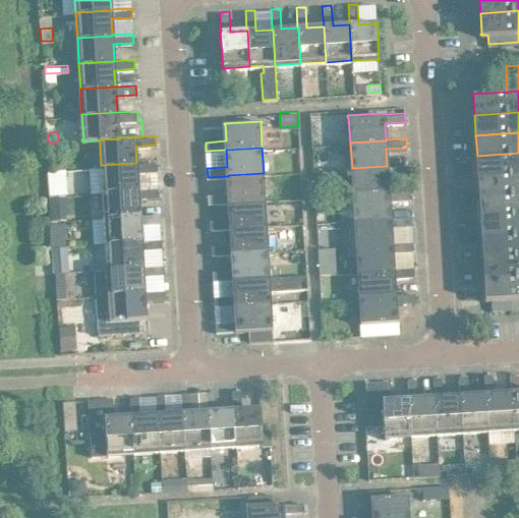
[(518,153),(477,156),(478,176),(518,173),(518,153)]
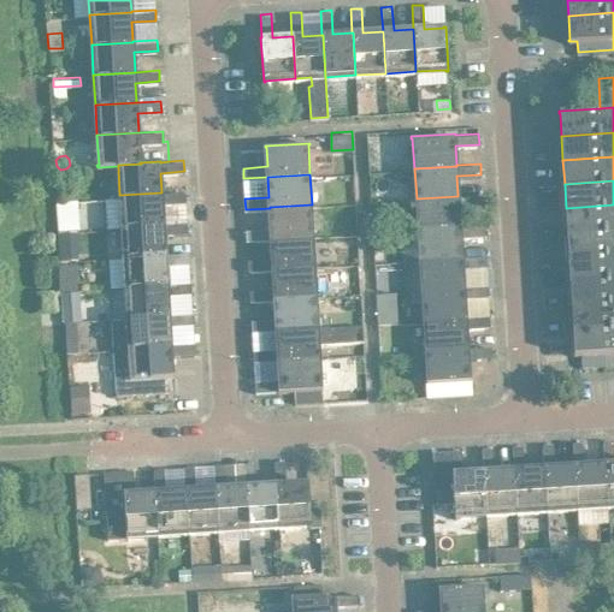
[(119,195),(122,226),(163,224),(163,223),(161,203),(186,202),(186,191),(161,192),(119,195)]
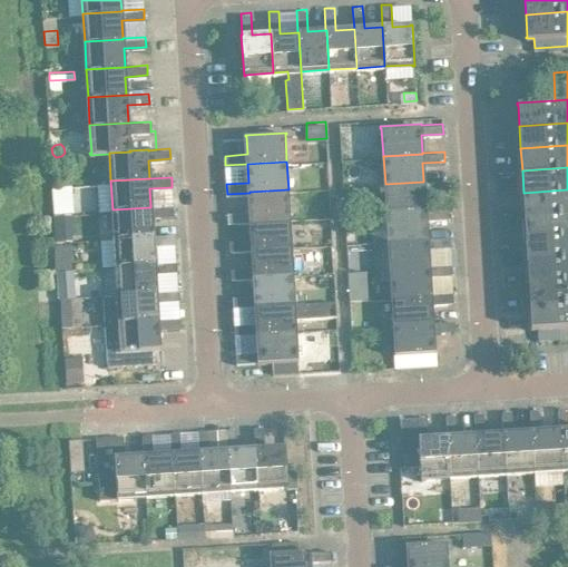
[(385,184),(387,212),(426,209),(426,208),(424,191),(447,189),(446,179),(423,181),(423,182),(385,184)]
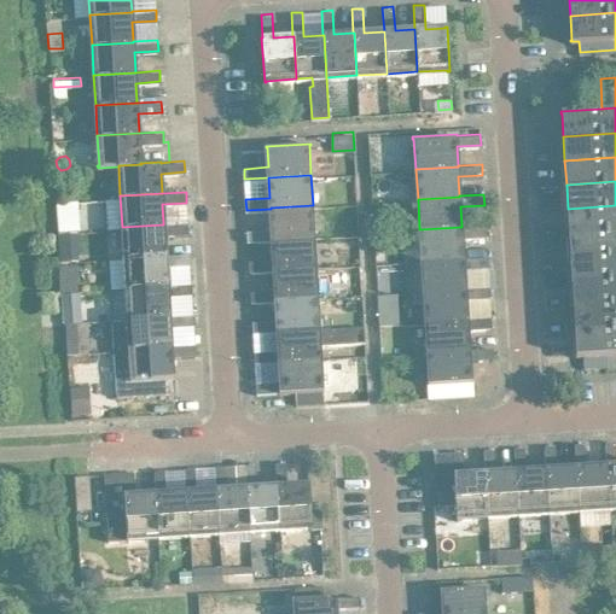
[(79,199),(57,202),(58,223),(80,222),(79,199)]
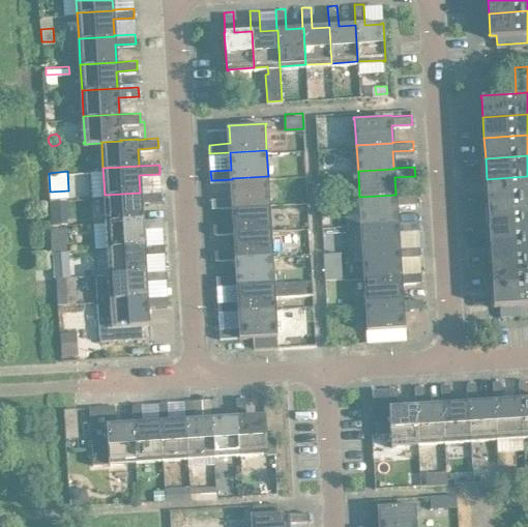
[(212,206),(233,205),(233,204),(269,202),(268,176),(232,178),(232,179),(233,196),(212,197),(212,206)]
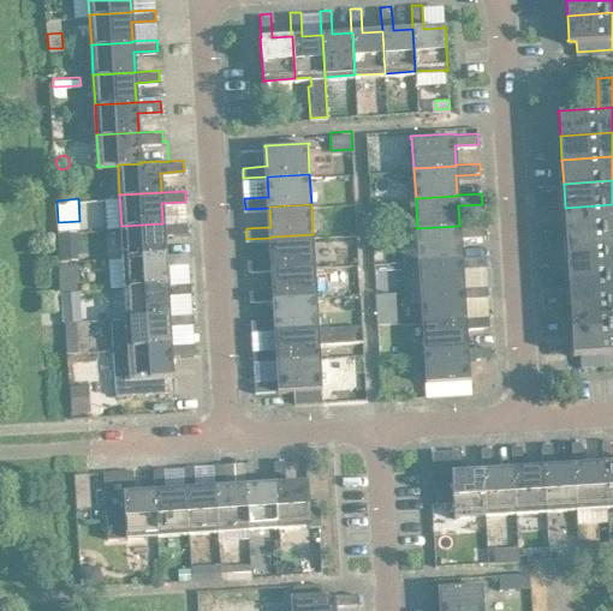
[(612,204),(565,208),(566,232),(612,228),(612,204)]
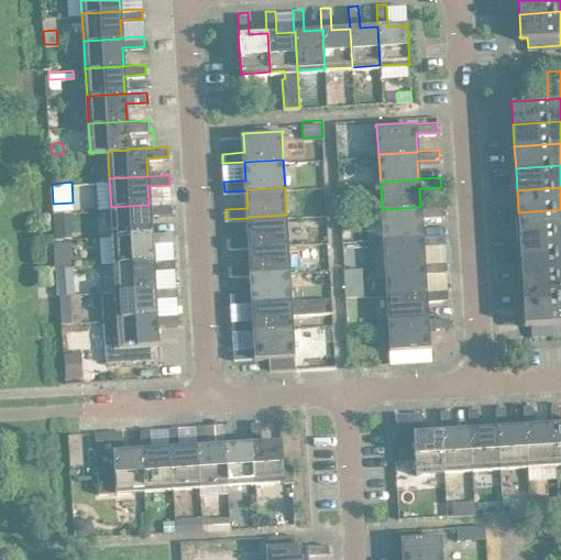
[(111,207),(112,234),(151,232),(151,231),(150,213),(172,212),(171,202),(149,204),(149,205),(111,207)]
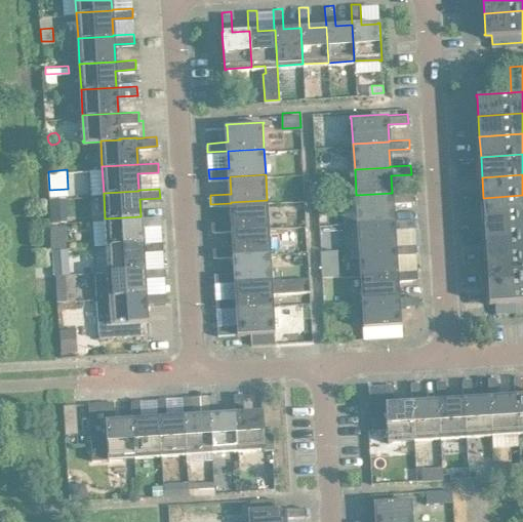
[(356,195),(358,221),(394,218),(394,217),(393,201),(413,200),(412,191),(392,192),(392,193),(356,195)]
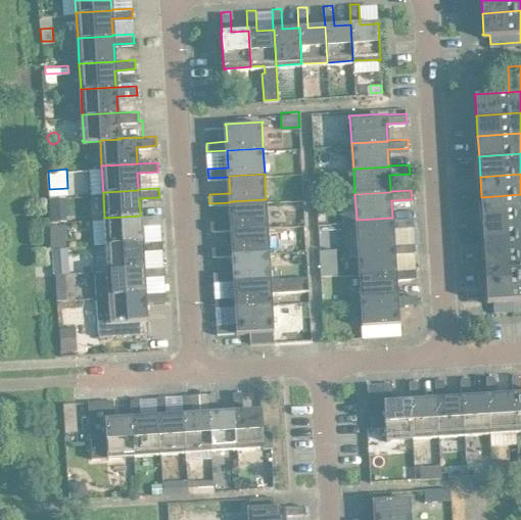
[(520,194),(481,197),(482,218),(520,215),(520,194)]
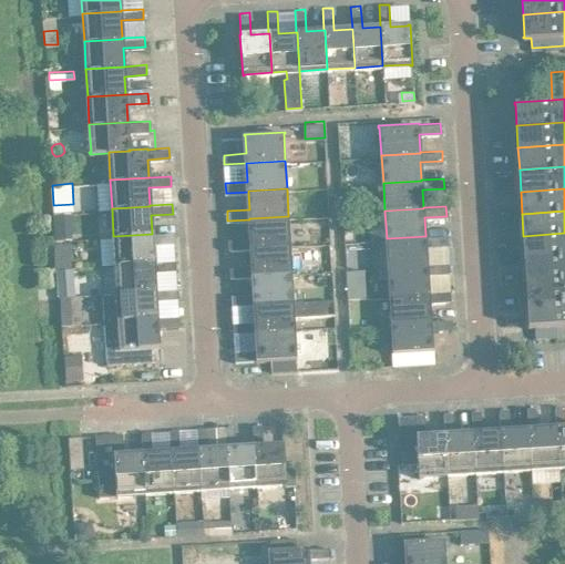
[(229,248),(250,247),(250,246),(289,244),(288,216),(249,218),(249,219),(250,237),(228,238),(229,248)]
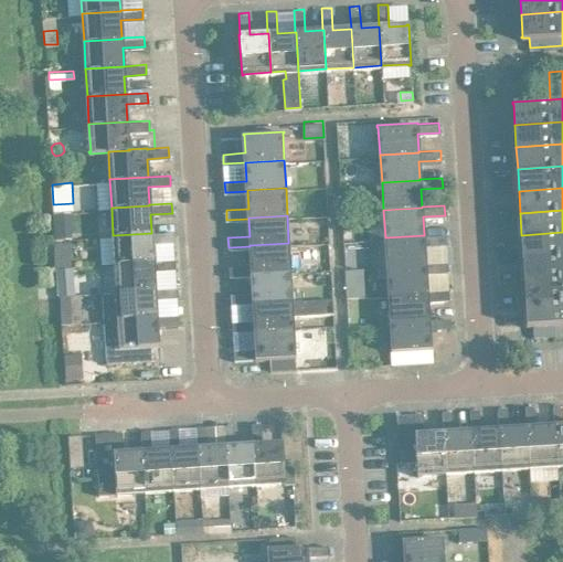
[(113,235),(115,263),(153,261),(152,260),(152,242),(173,241),(173,231),(151,232),(151,233),(113,235)]
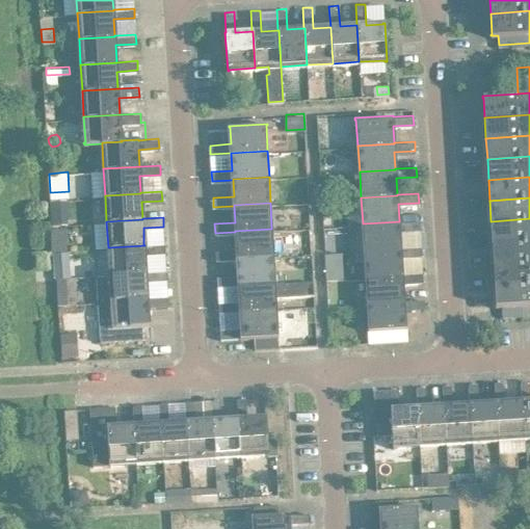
[(529,218),(491,221),(493,242),(529,239),(529,218)]
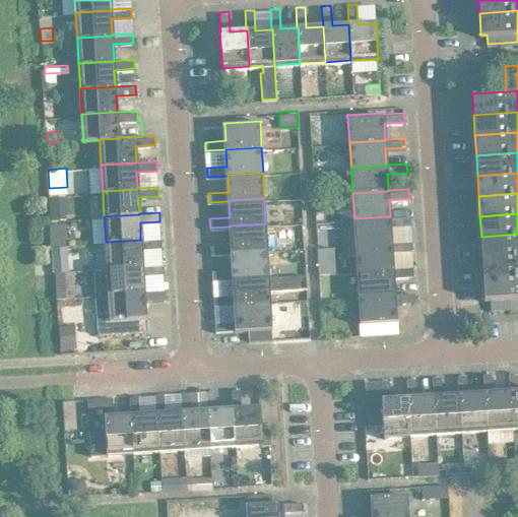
[(354,218),(355,244),(391,242),(390,224),(410,223),(410,214),(390,215),(390,216),(354,218)]
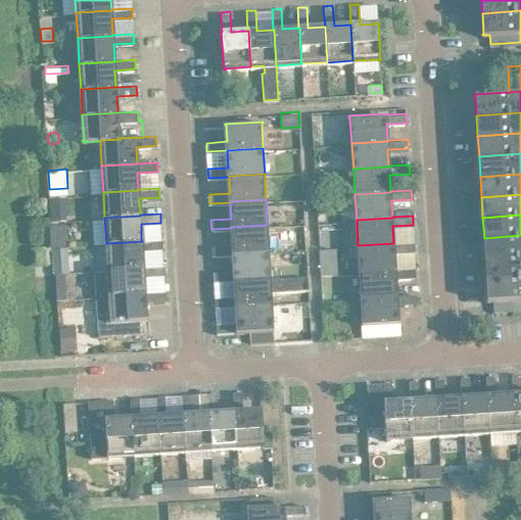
[(65,221),(51,221),(51,237),(65,237),(65,221)]
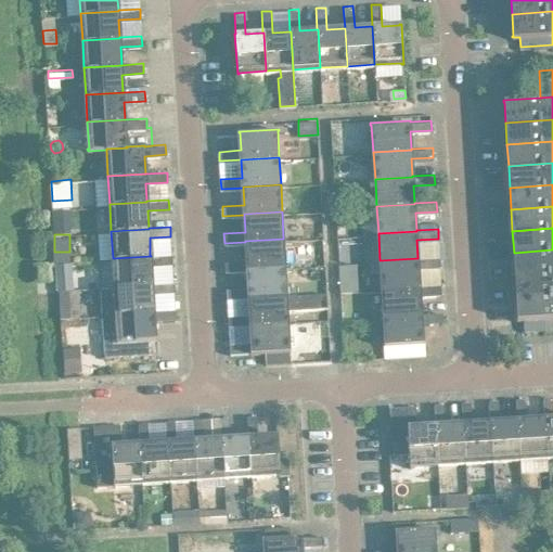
[(226,270),(247,269),(285,267),(283,239),(245,241),(245,242),(246,259),(224,260),(226,270)]
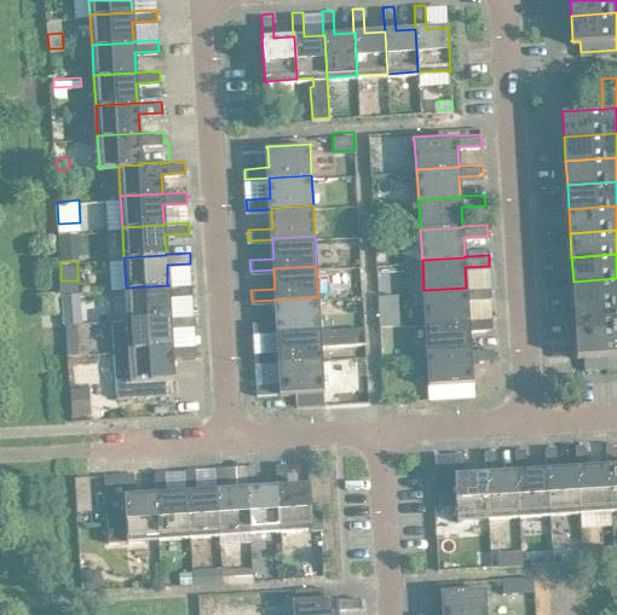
[(616,278),(574,282),(575,306),(616,302),(616,278)]
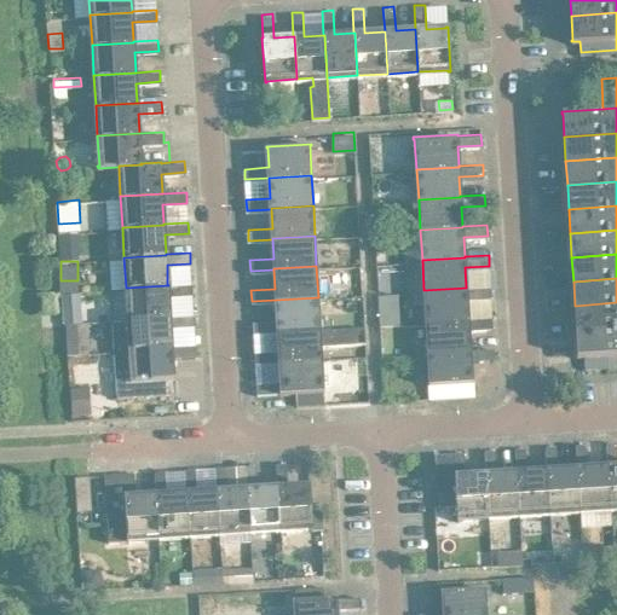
[(126,288),(127,318),(169,315),(169,314),(168,295),(192,294),(191,283),(167,284),(168,285),(126,288)]
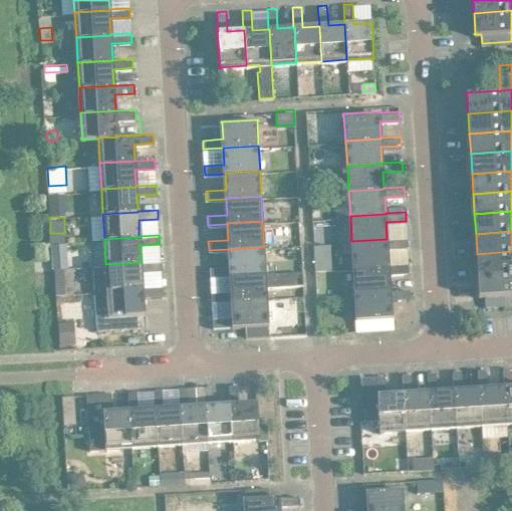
[(351,241),(353,266),(389,264),(388,248),(408,246),(407,237),(387,239),(351,241)]
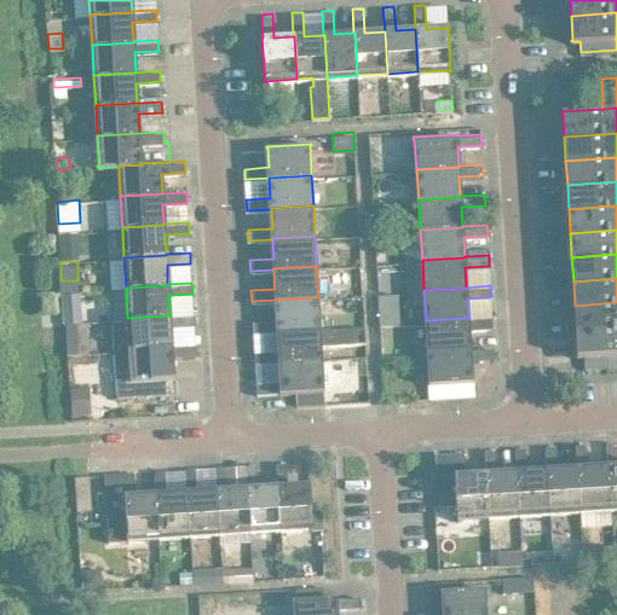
[(80,291),(61,293),(63,313),(81,312),(80,291)]
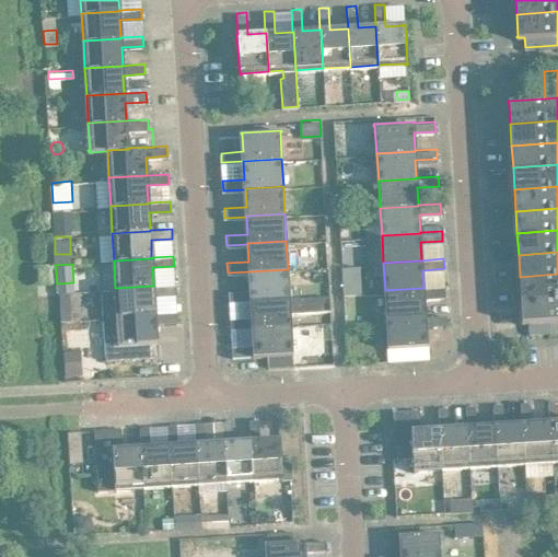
[(360,265),(341,266),(344,293),(361,292),(360,265)]
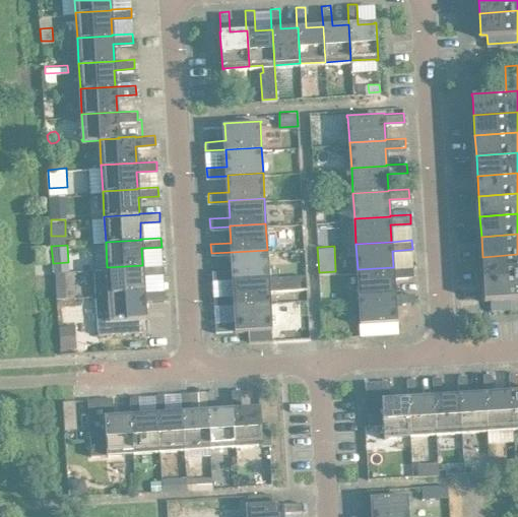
[(212,278),(233,277),(268,275),(267,250),(232,252),(233,268),(212,269),(212,278)]
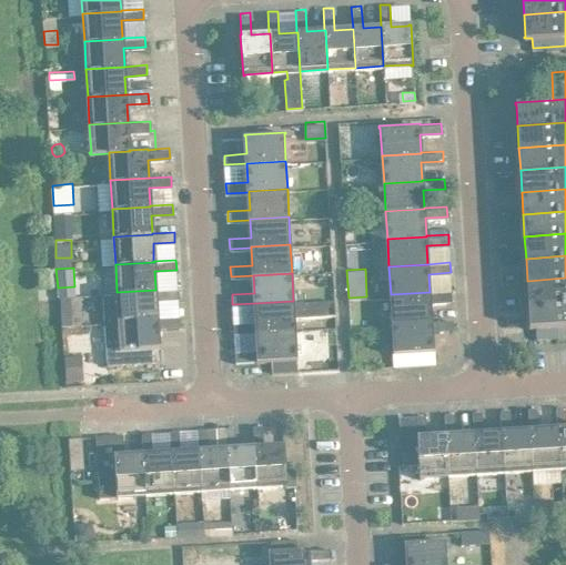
[(565,278),(527,281),(528,303),(565,300),(565,278)]
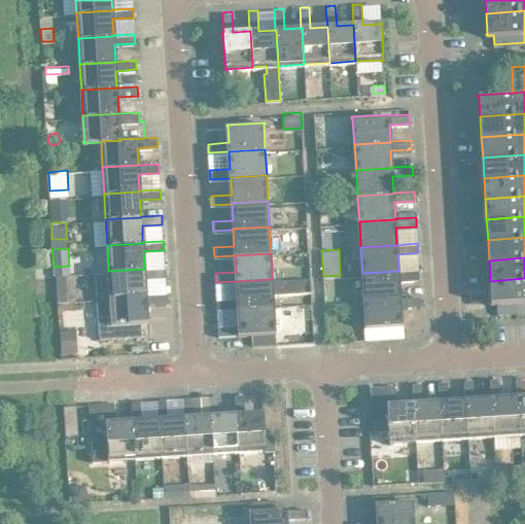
[(95,272),(97,298),(146,294),(145,294),(145,277),(165,276),(165,267),(144,268),(144,269),(108,271),(95,272)]
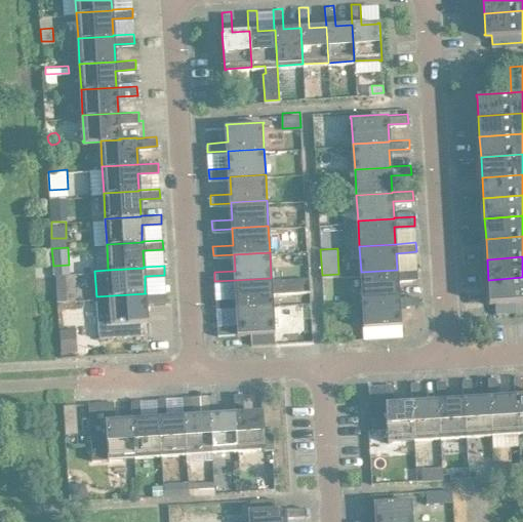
[(361,272),(362,298),(398,295),(397,279),(417,277),(417,269),(397,270),(361,272)]
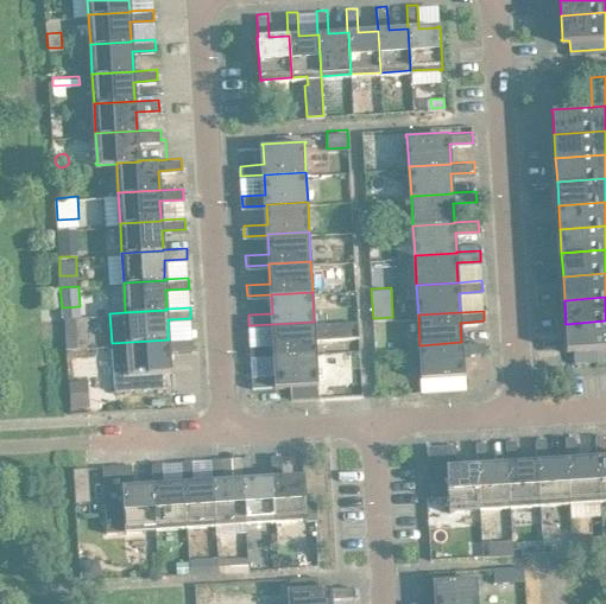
[(76,316),(64,316),(65,347),(77,347),(76,316)]
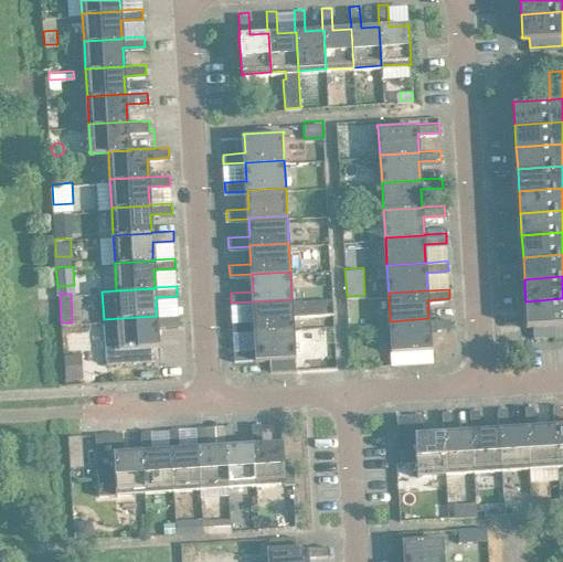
[(233,330),(255,329),(293,327),(293,315),(333,311),(332,297),(291,300),(291,299),(253,301),(254,319),(232,320),(233,330)]
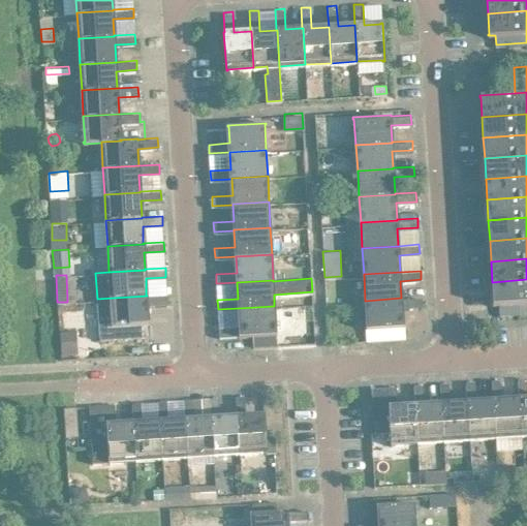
[(526,279),(492,282),(493,302),(492,303),(492,304),(499,304),(499,314),(520,313),(519,302),(526,301),(526,279)]
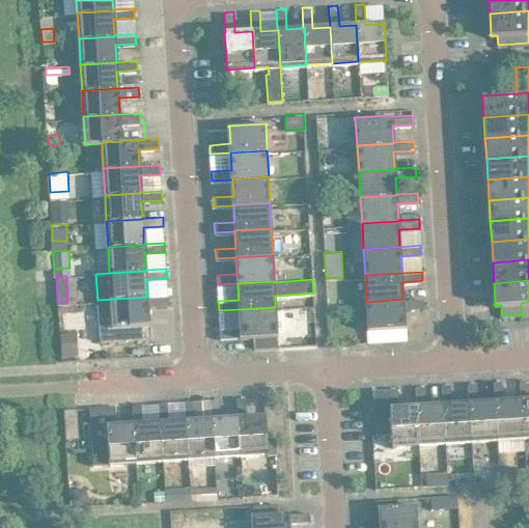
[(147,297),(98,300),(100,339),(150,336),(149,323),(148,323),(147,306),(168,304),(167,295),(146,297),(147,297)]
